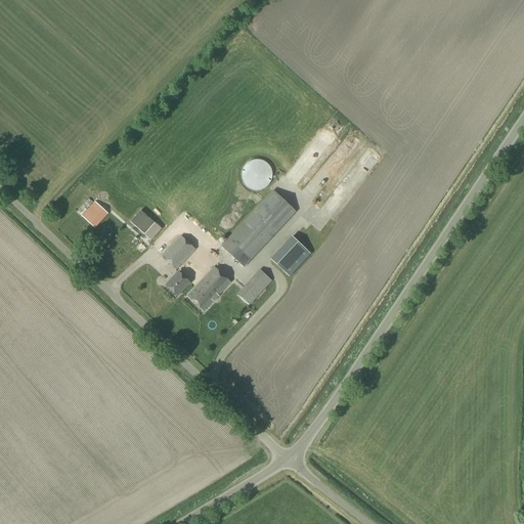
[(333,160),(338,165),(346,156),(341,150),(333,160)]
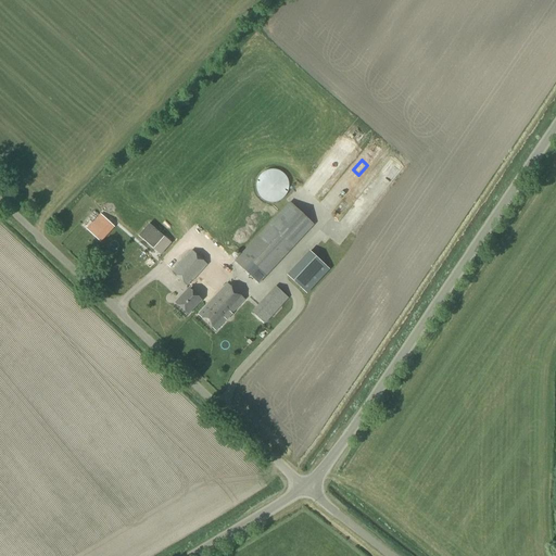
[(273,203),(274,203),(275,202),(277,202),(278,202),(279,201),(280,201),(281,200),(282,199),(283,198),(285,197),(286,196),(287,194),(287,193),(288,192),(288,191),(288,189),(289,188),(289,187),(289,185),(288,184),(288,182),(288,181),(287,179),(287,178),(286,177),(285,176),(283,175),(282,174),(281,173),(280,173),(279,172),(278,172),(277,171),(275,171),(274,171),(273,171),(270,171),(269,171),(268,171),(267,172),(265,172),(264,173),(263,173),(262,174),(261,175),(260,176),(258,177),(258,178),(257,179),(257,181),(256,182),(256,184),(256,185),(256,187),(256,188),(256,189),(256,191),(257,192),(257,193),(258,194),(258,196),(260,197),(261,198),(262,199),(263,200),(264,201),(265,201),(267,202),(268,202),(269,202),(270,203),(273,203)]
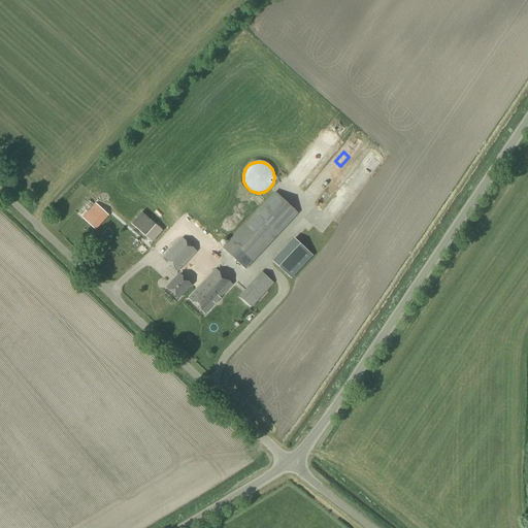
[(245,269),(297,213),(275,193),(223,249),(245,269)]
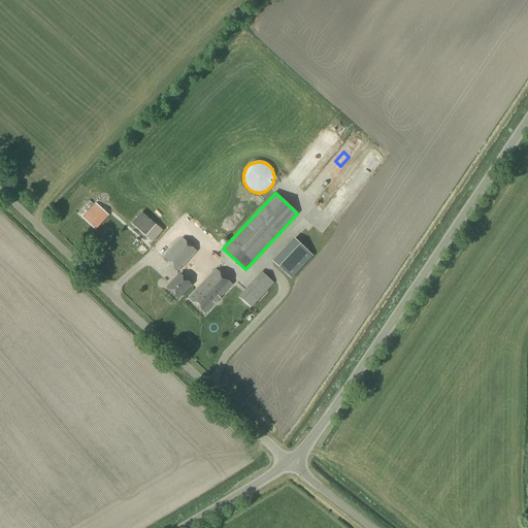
[(95,203),(83,217),(95,228),(106,215),(95,203)]
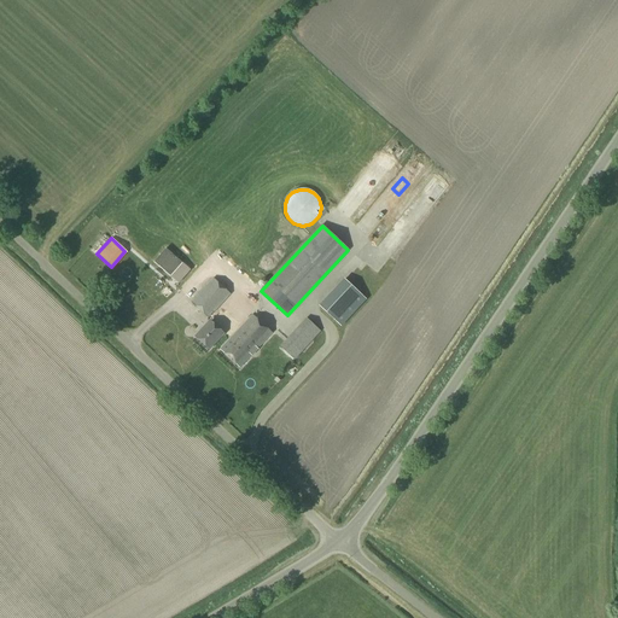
[(319,307),(340,327),(367,301),(344,279),(319,307)]
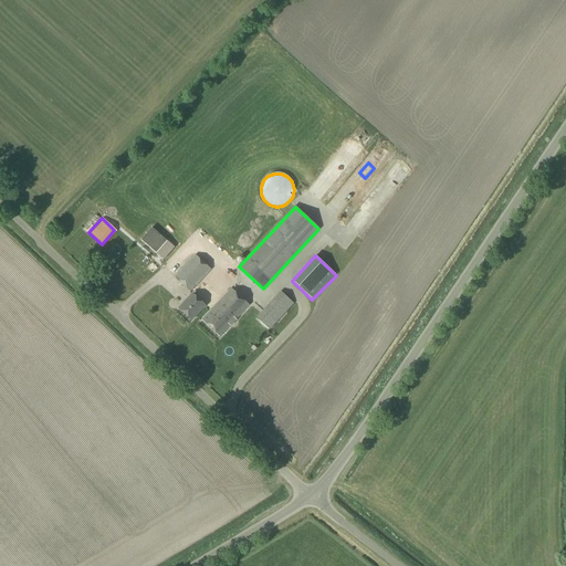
[(192,292),(196,289),(195,287),(210,270),(196,257),(176,278),(190,291),(191,291),(192,292)]
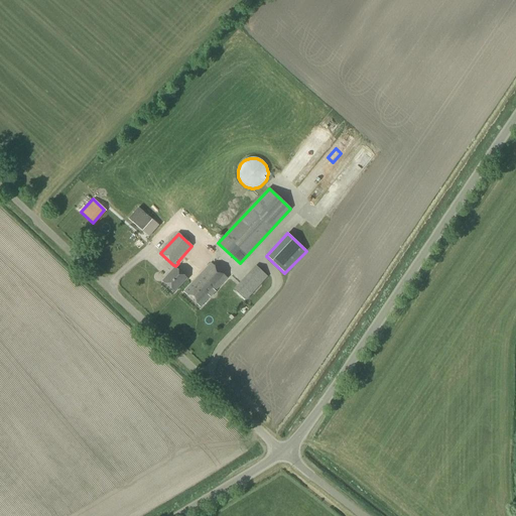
[(120,244),(110,254),(118,261),(128,250),(120,244)]
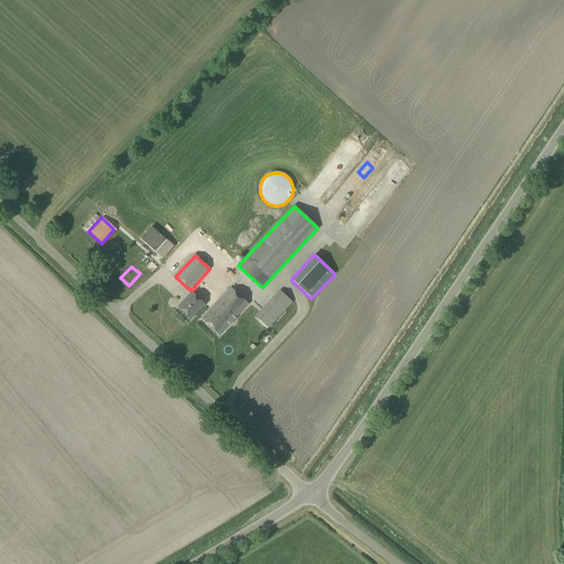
[(195,314),(213,295),(199,283),(195,288),(192,291),(194,292),(192,293),(179,308),(191,320),(195,314)]
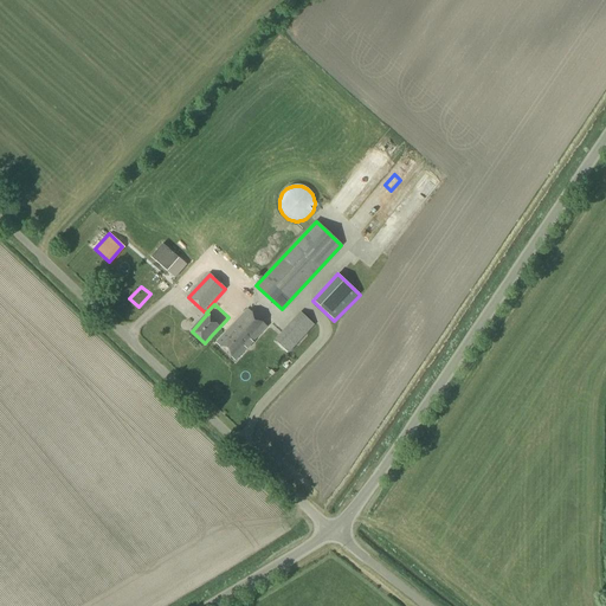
[(284,333),(296,342),(321,314),(309,304),(284,333)]
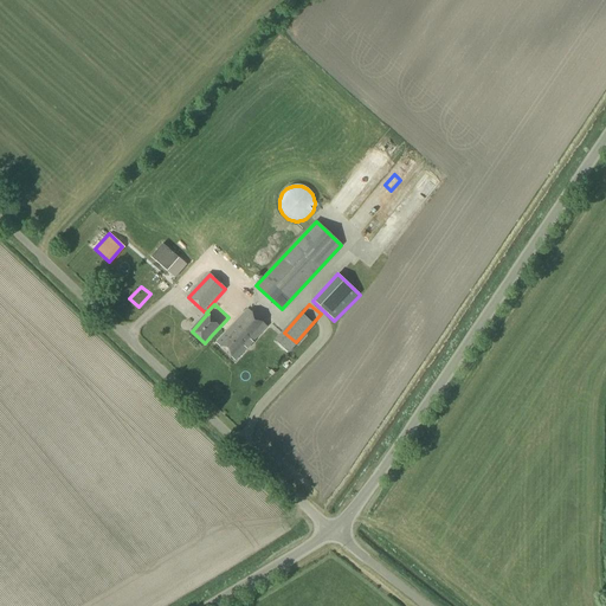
[(266,327),(265,326),(247,309),(231,328),(230,327),(233,322),(229,317),(210,337),(236,361),(266,327)]
